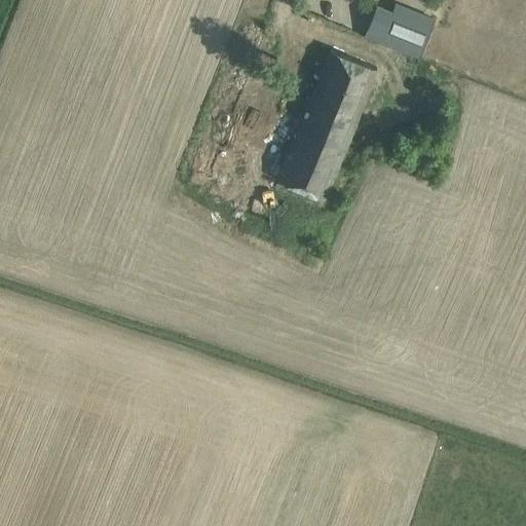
[(322,0),(317,13),(336,22),(344,3),(336,0),(322,0)]
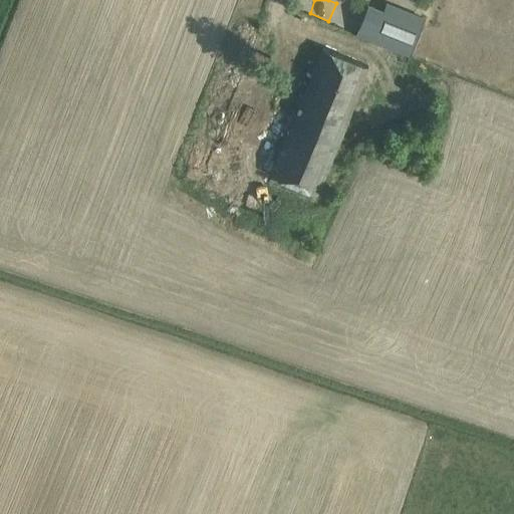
[(367,5),(355,33),(410,54),(424,19),(386,4),(382,11),(367,5)]
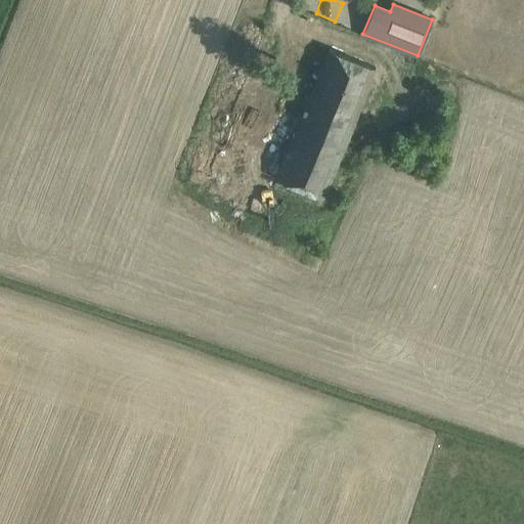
[(376,67),(329,49),(279,180),(325,201),(376,67)]
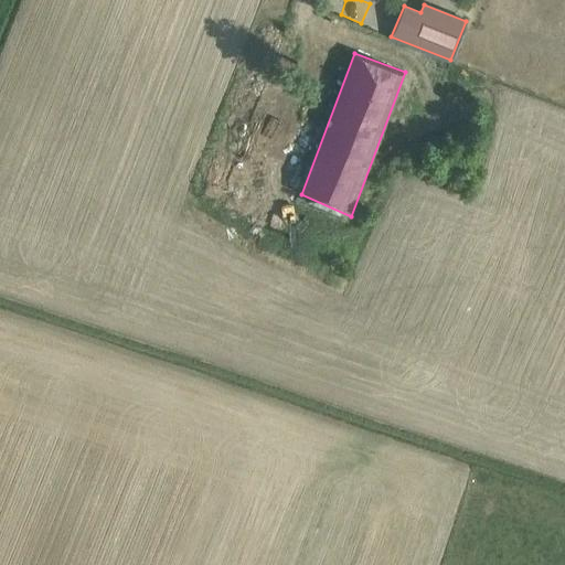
[(247,84),(228,134),(262,146),(280,96),(247,84)]
